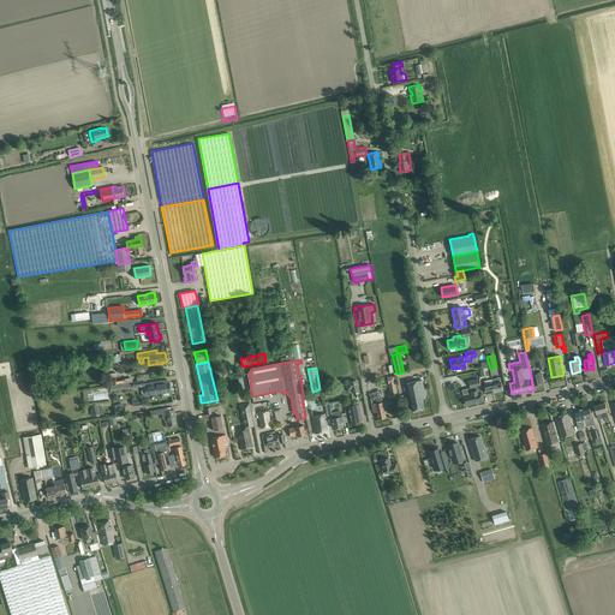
[(543,384),(542,378),(541,371),(536,372),(535,368),(531,369),(535,386),(543,384)]
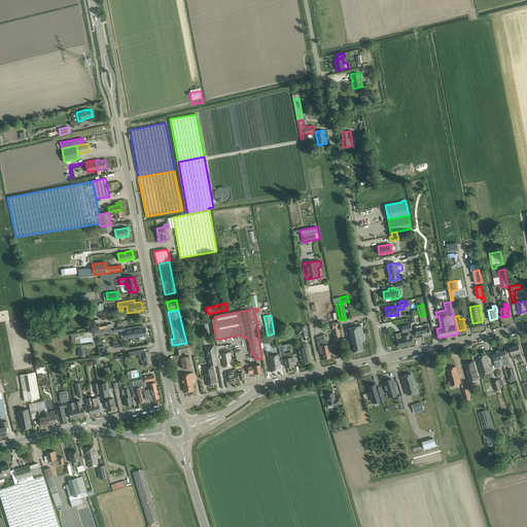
[(338,322),(332,323),(334,328),(336,340),(339,339),(340,343),(342,343),(338,322)]
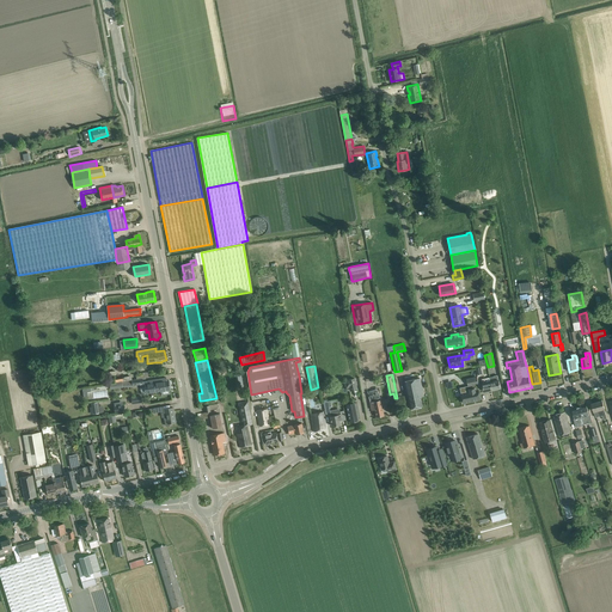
[(454,374),(444,375),(445,386),(456,385),(454,374)]
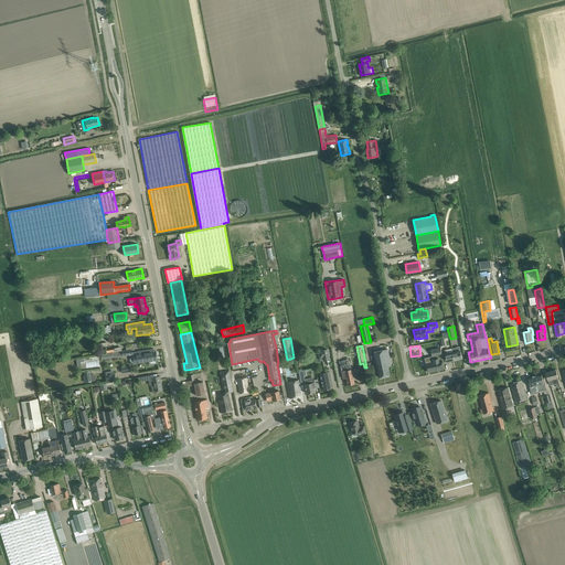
[(452,349),(455,360),(462,359),(459,347),(452,349)]
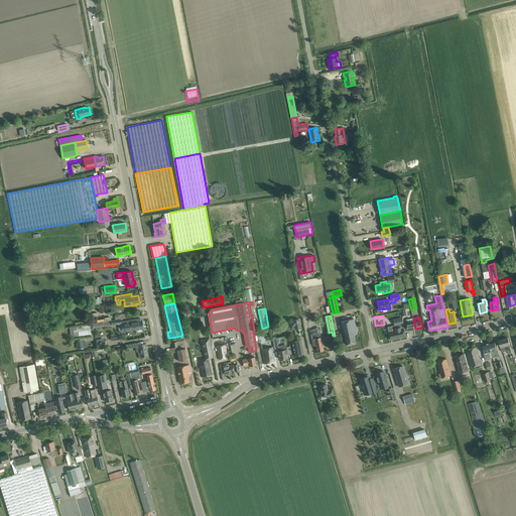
[(404,328),(403,325),(402,317),(393,319),(395,326),(388,327),(391,340),(405,337),(403,329),(404,328)]
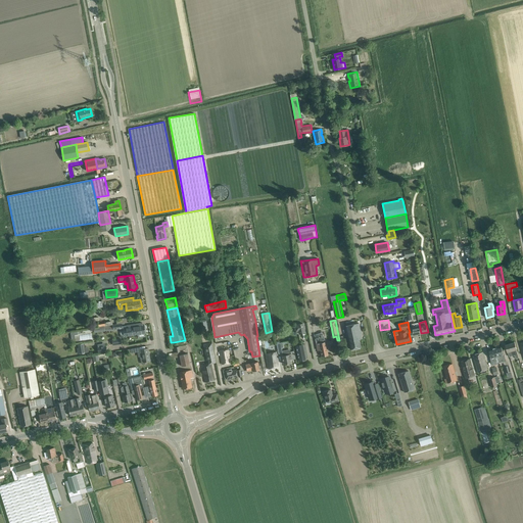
[(122,323),(116,324),(94,327),(95,332),(120,329),(121,331),(125,331),(125,336),(138,334),(137,326),(136,326),(136,324),(127,325),(127,327),(123,328),(122,323)]
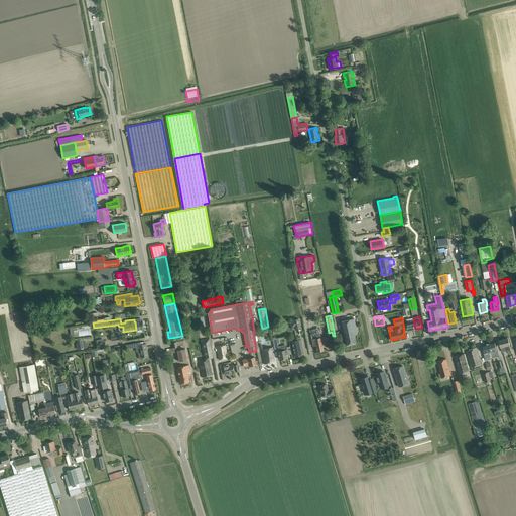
[(137,318),(134,319),(134,321),(135,321),(136,330),(143,329),(142,320),(137,321),(137,318)]
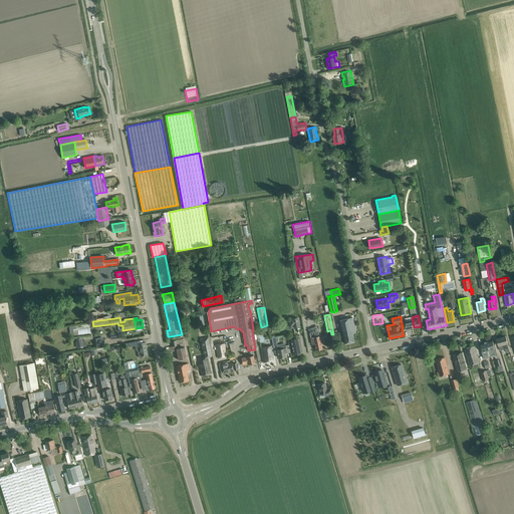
[(300,327),(298,317),(289,319),(290,326),(293,325),(293,328),(300,327)]
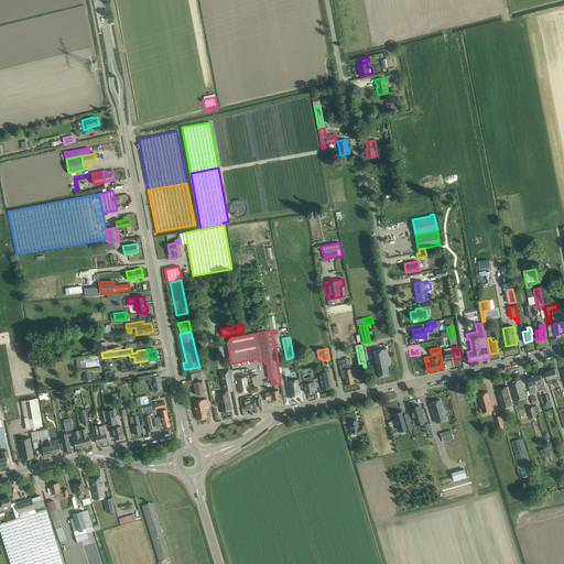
[(372,351),(377,371),(378,377),(389,375),(387,366),(390,365),(387,348),(372,351)]
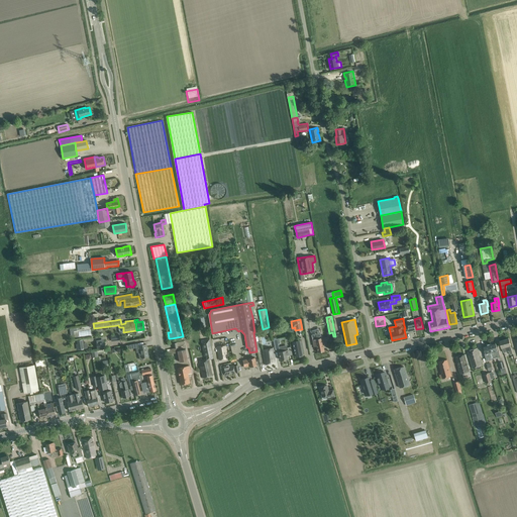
[(410,320),(407,320),(408,326),(409,331),(416,329),(414,322),(410,322),(410,320)]
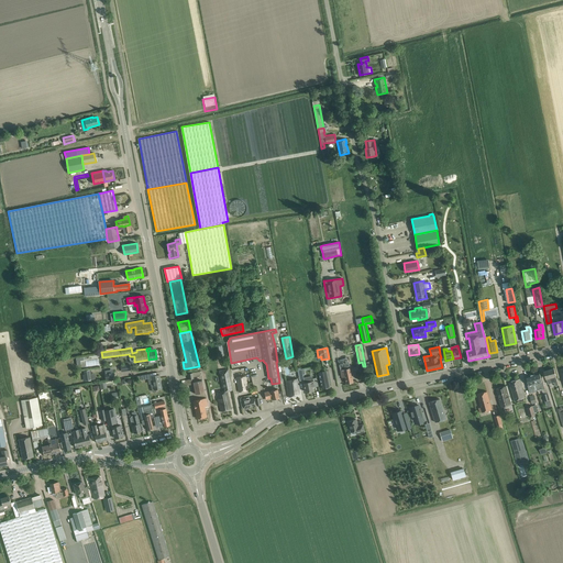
[(350,368),(349,368),(348,362),(339,363),(342,377),(344,376),(345,384),(353,382),(350,368)]
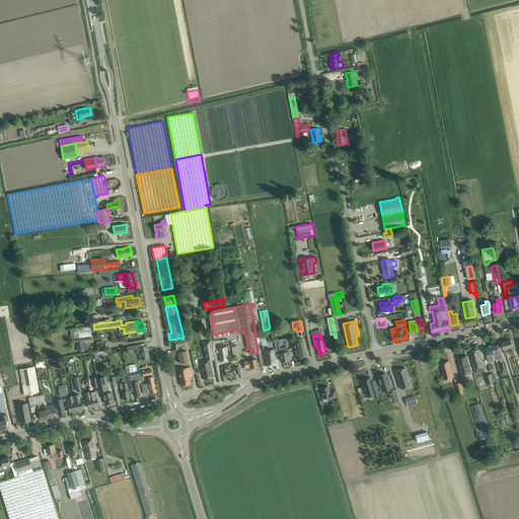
[(213,377),(210,360),(214,360),(211,340),(203,342),(206,358),(207,358),(208,361),(200,363),(204,379),(213,377)]
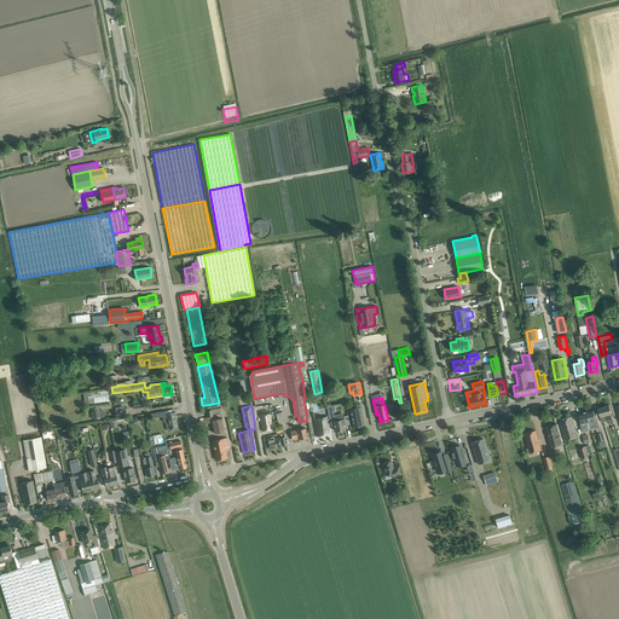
[(612,414),(611,411),(609,405),(599,409),(601,417),(602,422),(609,421),(611,424),(614,423),(612,414)]
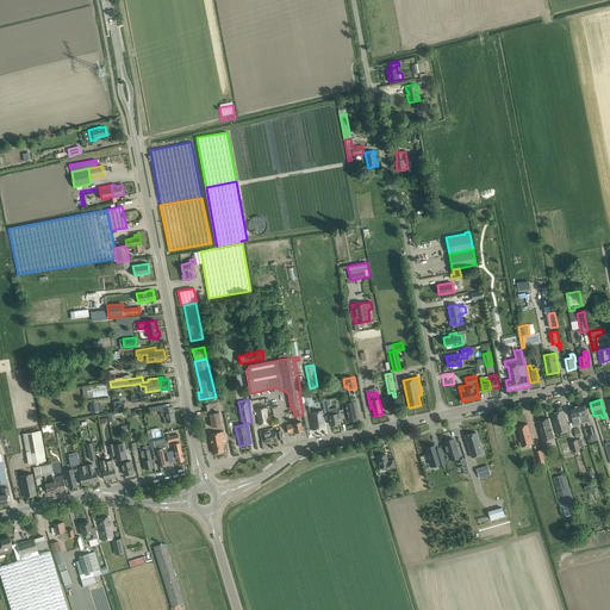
[(103,404),(99,404),(99,400),(89,402),(89,412),(104,411),(103,404)]
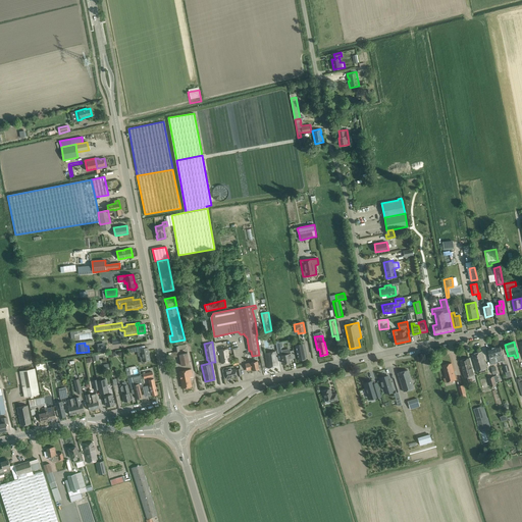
[(280,343),(276,343),(278,353),(281,353),(282,358),(281,358),(282,359),(283,363),(286,363),(286,364),(288,364),(290,364),(291,363),(290,362),(291,362),(290,359),(290,358),(295,357),(293,351),(290,352),(290,351),(284,352),(284,350),(281,350),(280,343)]
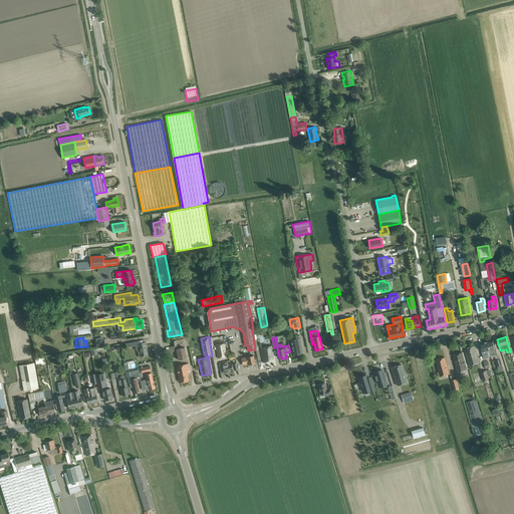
[(302,349),(300,338),(291,339),(293,349),(293,350),(294,354),(297,353),(297,354),(298,355),(300,354),(300,353),(301,353),(300,349),(302,349)]
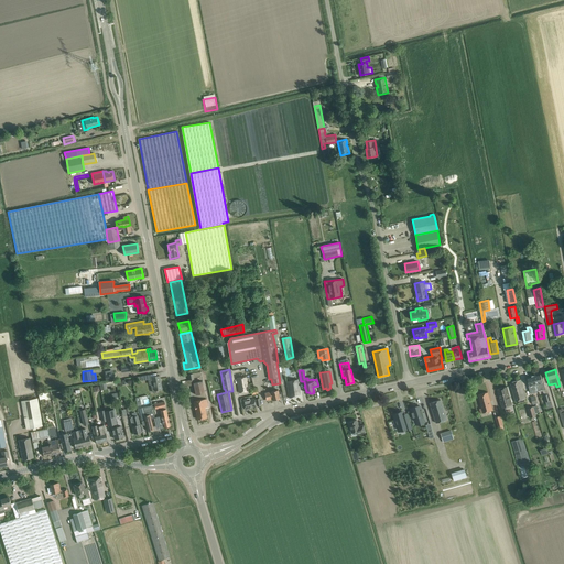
[(541,373),(534,376),(537,384),(539,391),(542,390),(548,409),(553,408),(549,394),(546,389),(543,378),(542,379),(541,373)]
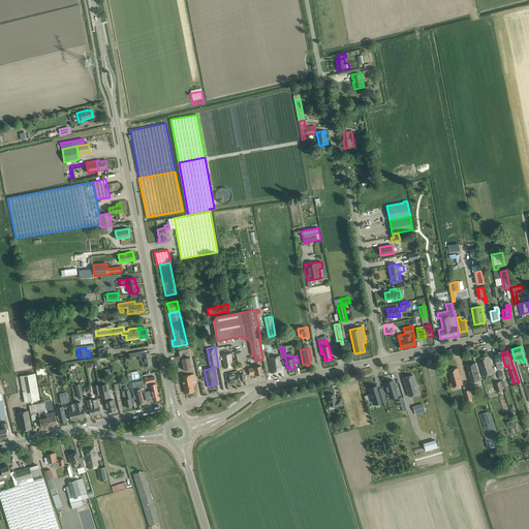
[(150,352),(143,353),(142,351),(132,353),(133,358),(139,355),(141,361),(142,361),(143,368),(144,368),(144,369),(145,369),(146,369),(147,368),(147,367),(148,366),(152,365),(151,361),(150,360),(151,360),(150,352)]
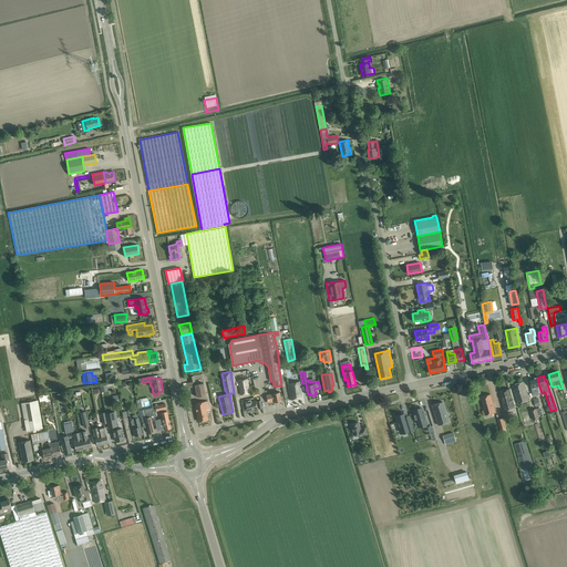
[(542,393),(539,387),(537,378),(531,380),(532,384),(531,384),(534,395),(538,394),(542,393)]
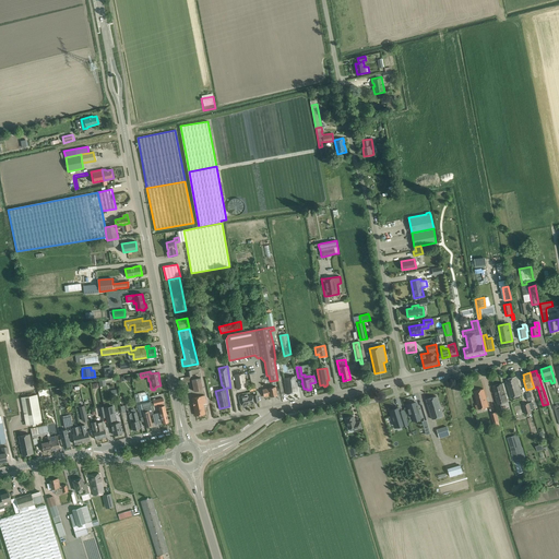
[(247,388),(246,382),(245,373),(235,376),(237,389),(247,388)]
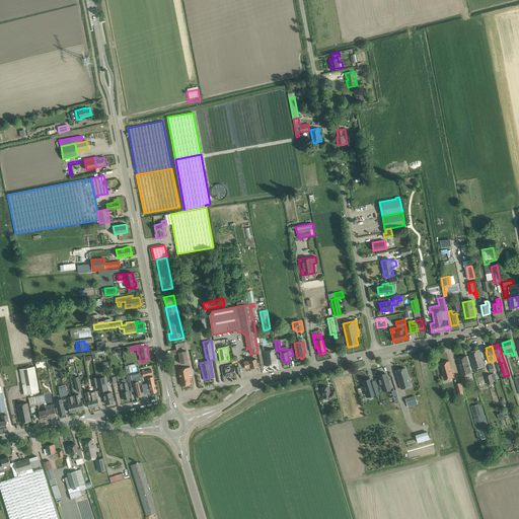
[(277,364),(276,359),(274,349),(264,351),(267,366),(277,364)]
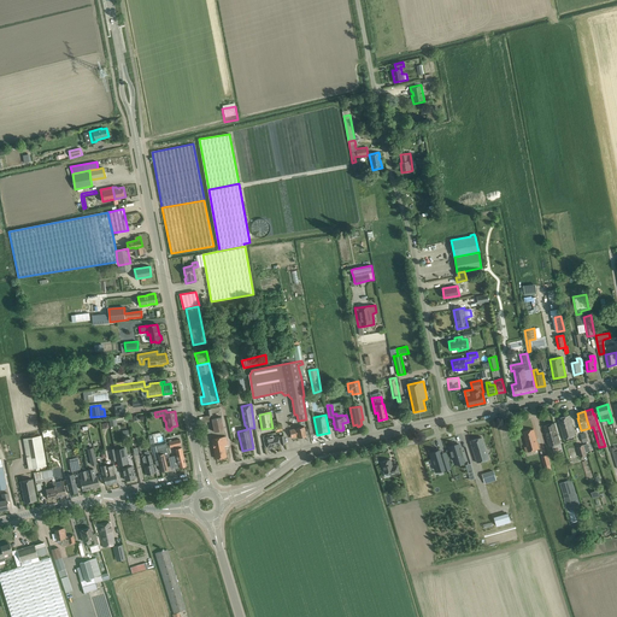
[(575,435),(571,421),(570,415),(558,418),(564,439),(575,435)]
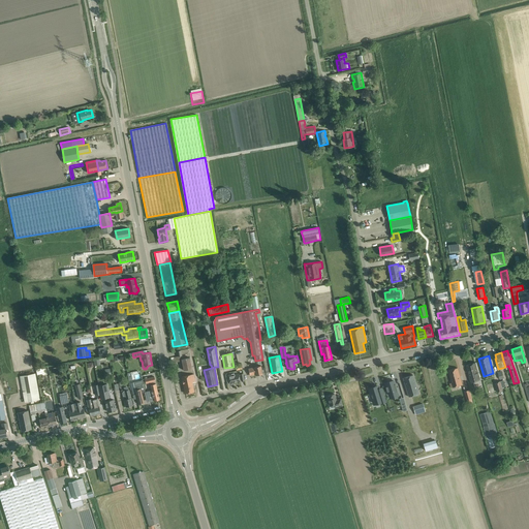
[(189,358),(184,359),(182,359),(182,362),(184,370),(192,369),(190,358),(189,358)]
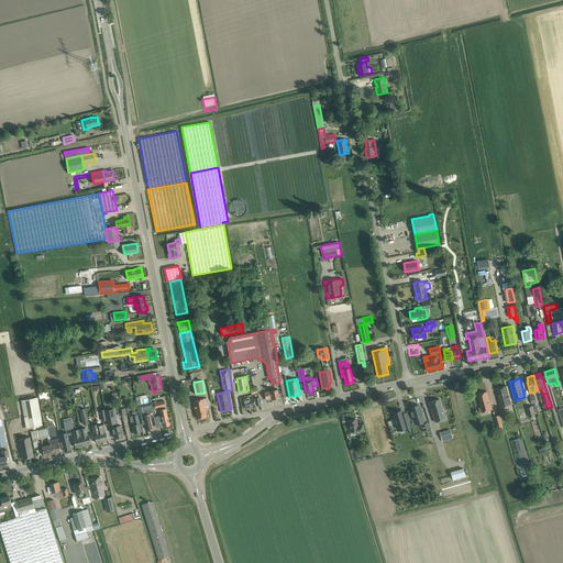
[(501,408),(511,405),(506,386),(496,389),(501,408)]
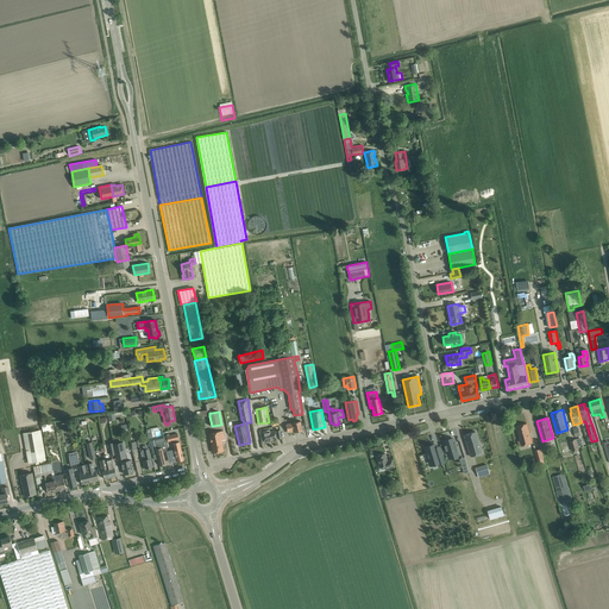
[(293,424),(286,425),(288,432),(294,431),(294,432),(302,431),(300,421),(293,422),(293,424)]
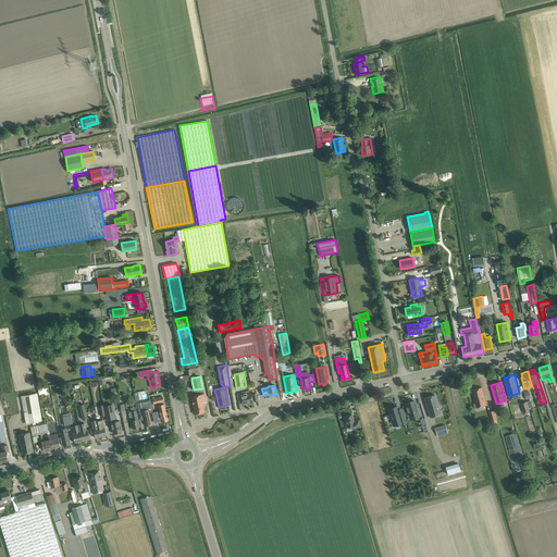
[(486,405),(483,393),(482,387),(472,390),(475,403),(473,404),(475,408),(486,405)]
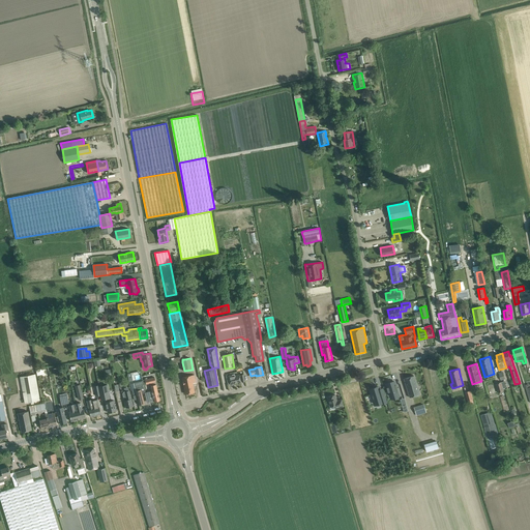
[(39,401),(40,401),(35,374),(20,377),(25,403),(39,401)]
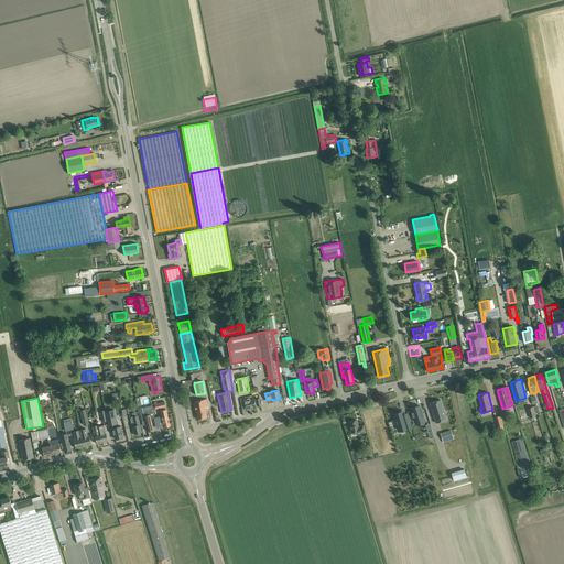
[(243,401),(240,401),(242,409),(245,409),(256,407),(255,399),(250,400),(249,398),(242,400),(243,401)]
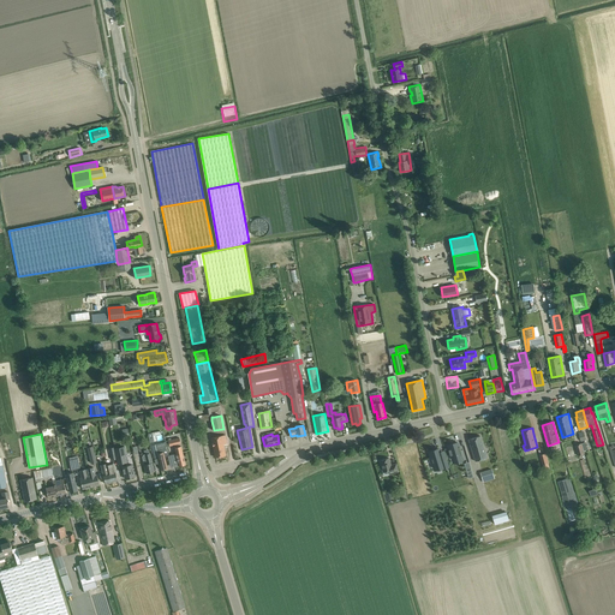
[(225,435),(212,437),(215,458),(226,455),(224,445),(227,445),(225,435)]
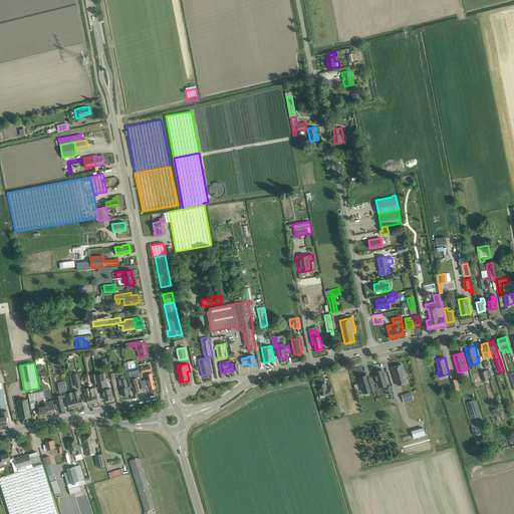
[(397,386),(407,382),(402,364),(392,367),(397,386)]
